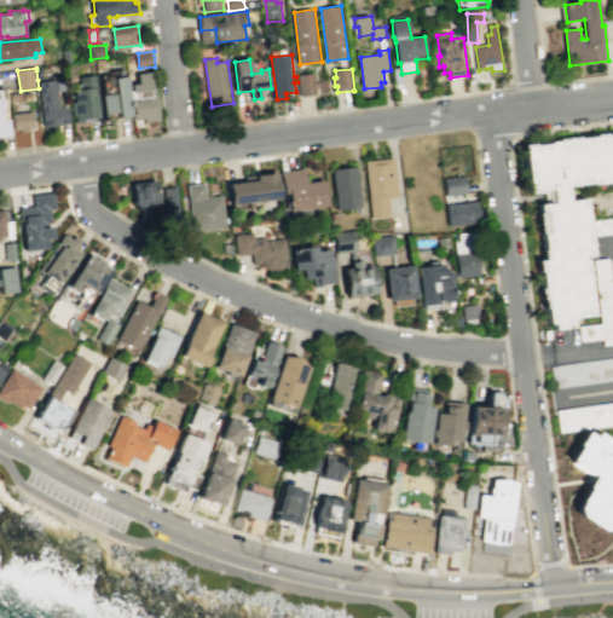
[(108,119),(107,114),(105,114),(103,96),(104,96),(103,75),(115,74),(116,71),(126,70),(127,76),(129,76),(133,116),(120,117),(120,119),(108,120),(108,119)]
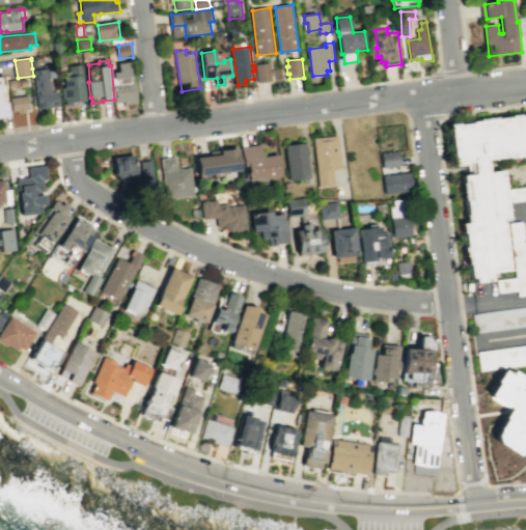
[(113,73),(120,72),(119,63),(130,62),(133,81),(136,81),(139,104),(126,105),(126,102),(117,103),(113,73)]
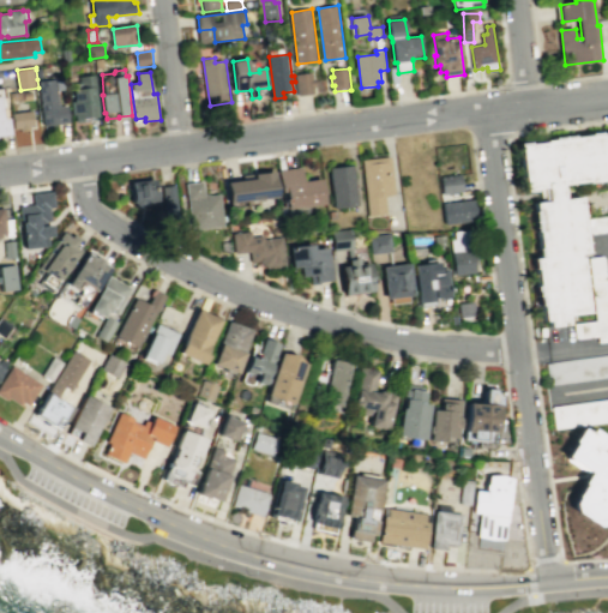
[(296,74),(313,73),(314,80),(317,80),(318,86),(315,88),(317,94),(300,96),(296,74)]
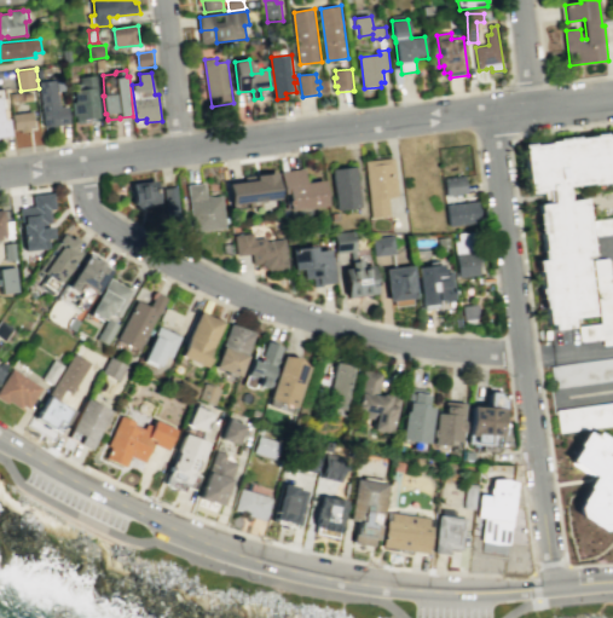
[(75,91),(76,103),(74,103),(75,116),(79,116),(80,123),(86,123),(86,121),(97,120),(97,122),(104,121),(98,75),(82,78),(82,85),(76,86),(77,91),(75,91)]
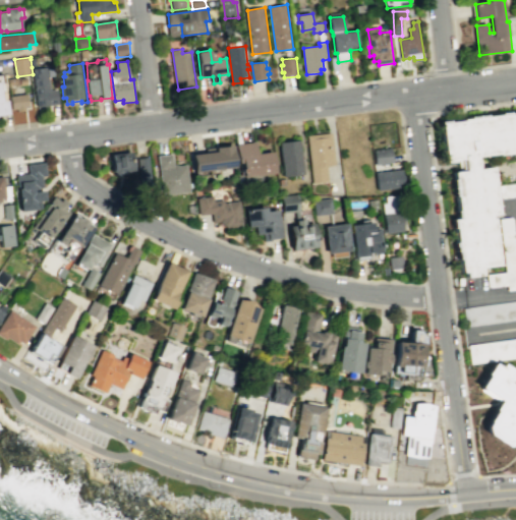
[(35,69),(39,107),(61,105),(58,90),(52,91),(50,77),(55,76),(55,71),(49,71),(49,67),(35,69)]
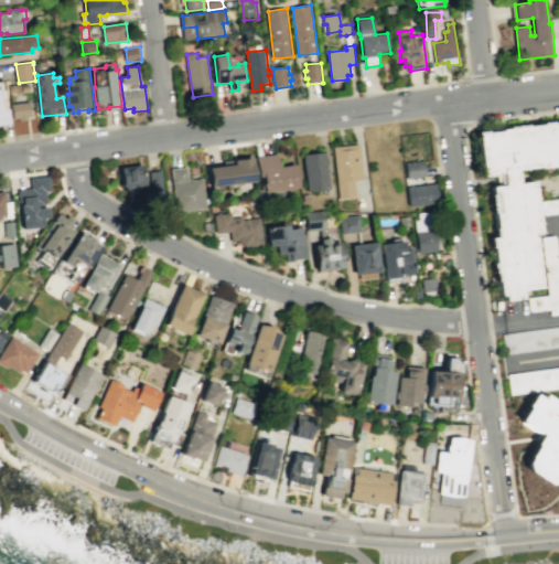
[(0,81),(6,81),(9,98),(3,99),(4,109),(10,109),(11,125),(0,126),(0,81)]
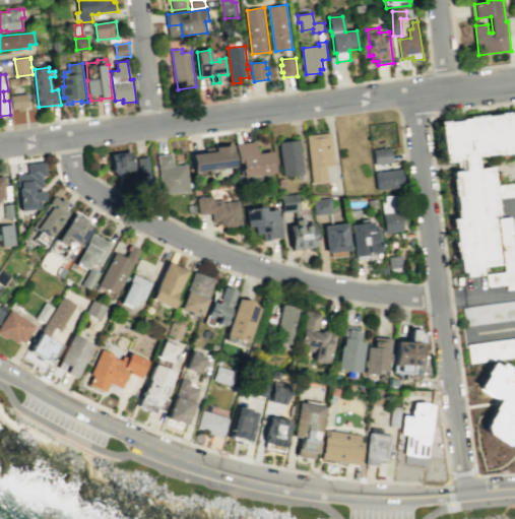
[(11,78),(11,85),(28,83),(27,76),(11,78)]
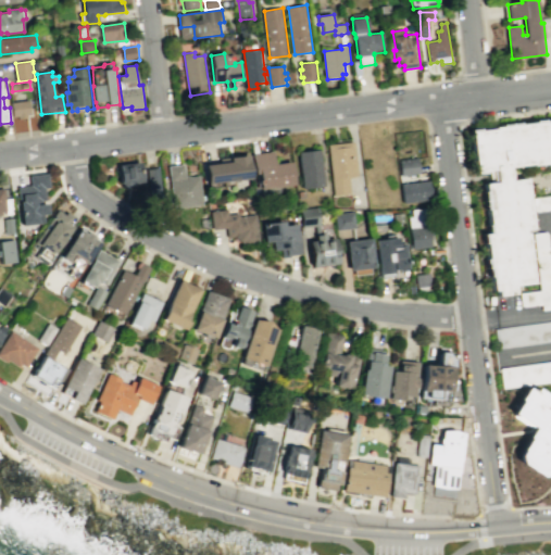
[(13,103),(15,117),(20,116),(21,120),(29,118),(29,115),(32,115),(30,100),(13,103)]
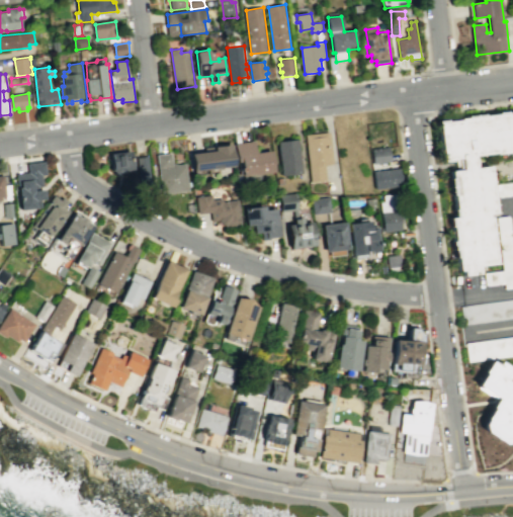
[(512,111),(439,121),(444,161),(461,158),(463,169),(451,170),(457,217),(452,218),(459,271),(464,270),(464,276),(482,274),(481,265),(498,263),(492,216),(499,214),(492,164),(479,166),(478,159),(512,154),(512,111)]
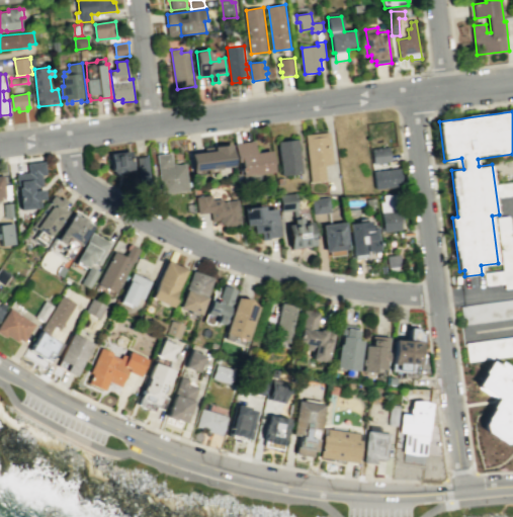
[(308,136),(331,133),(335,164),(327,165),(329,180),(313,182),(308,136)]
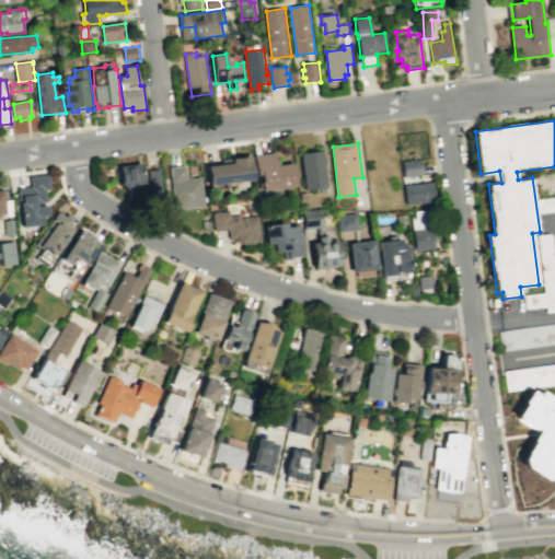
[(307,190),(330,187),(324,150),(302,153),(307,190)]
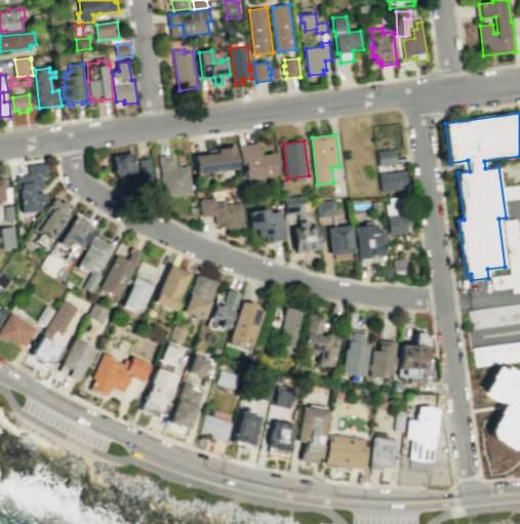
[(239,146),(260,143),(262,155),(277,153),(279,174),(243,179),(239,146)]
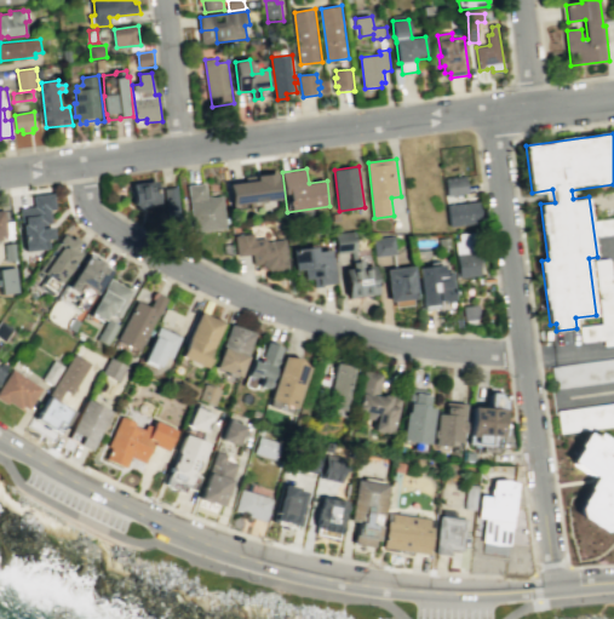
[(233,206),(283,200),(280,172),(258,176),(259,181),(230,184),(233,206)]
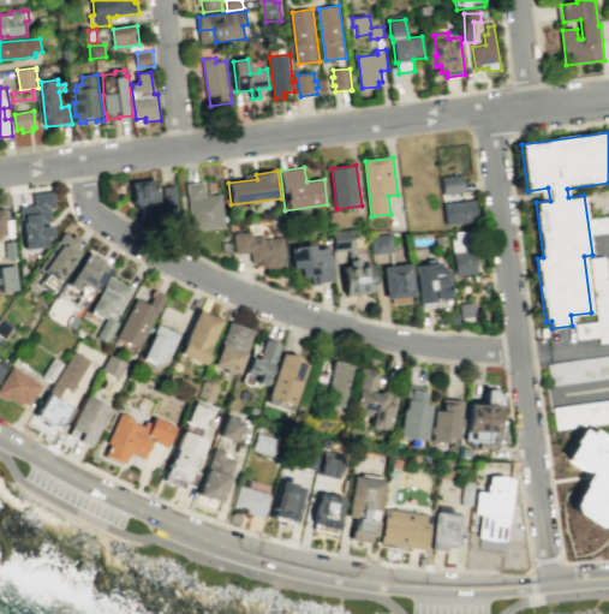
[(465,176),(442,178),(445,195),(467,192),(465,176)]
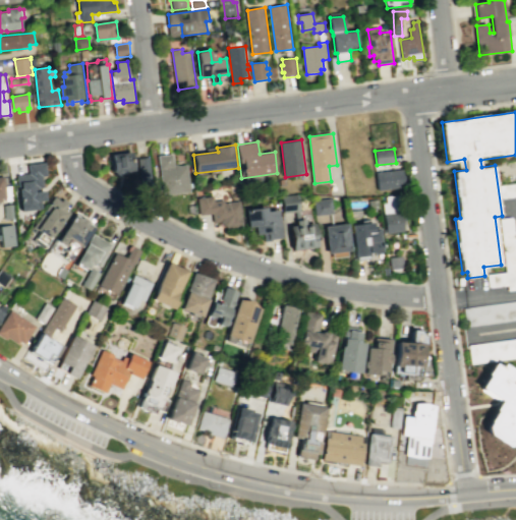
[(113,155),(133,153),(136,171),(128,172),(128,173),(122,174),(119,177),(114,172),(113,171),(115,170),(113,155)]
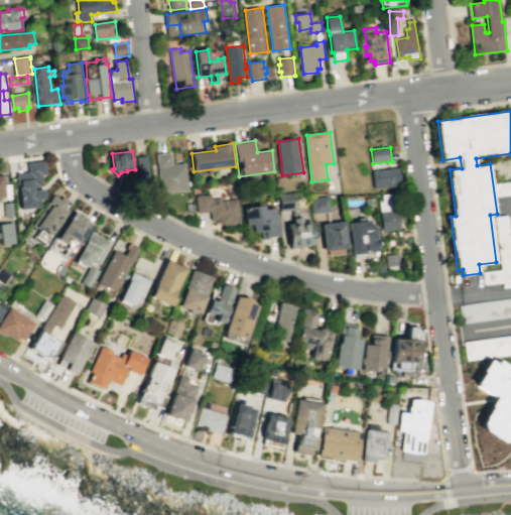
[(163,195),(190,190),(186,164),(177,165),(177,162),(174,163),(172,152),(157,154),(163,195)]
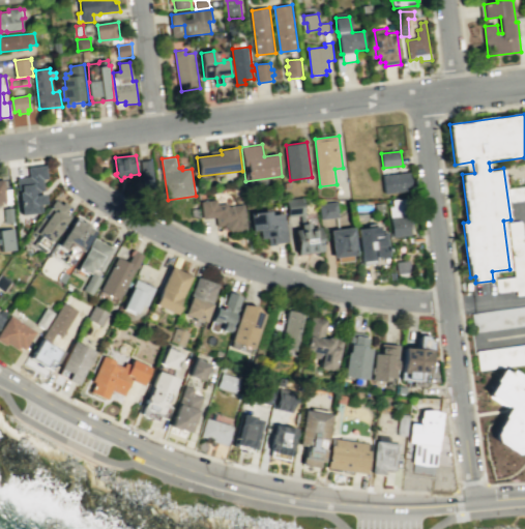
[(142,162),(153,159),(157,184),(145,185),(142,162)]
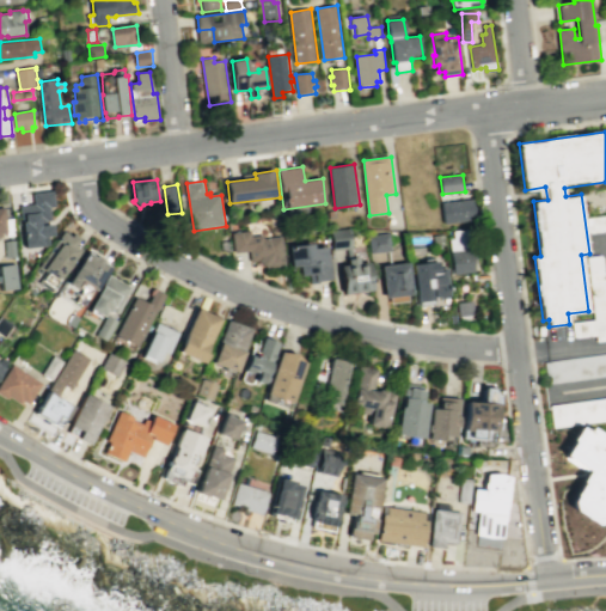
[(22,207),(28,249),(53,245),(51,237),(55,236),(54,225),(50,226),(49,221),(55,220),(53,207),(57,207),(55,191),(35,195),(36,205),(22,207)]
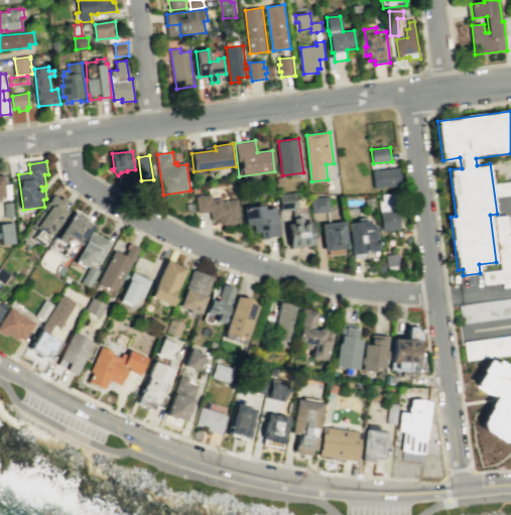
[(403,185),(376,188),(374,171),(400,167),(403,185)]
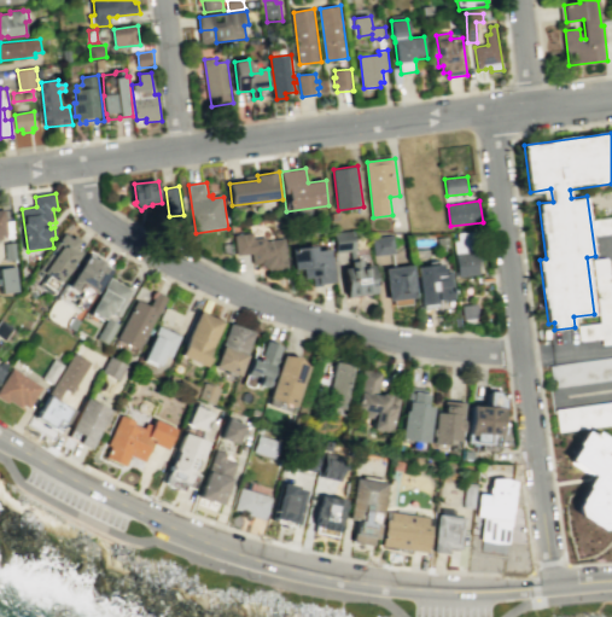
[(0,210),(7,210),(9,222),(16,221),(18,238),(10,239),(9,236),(5,236),(5,239),(0,239),(0,210)]
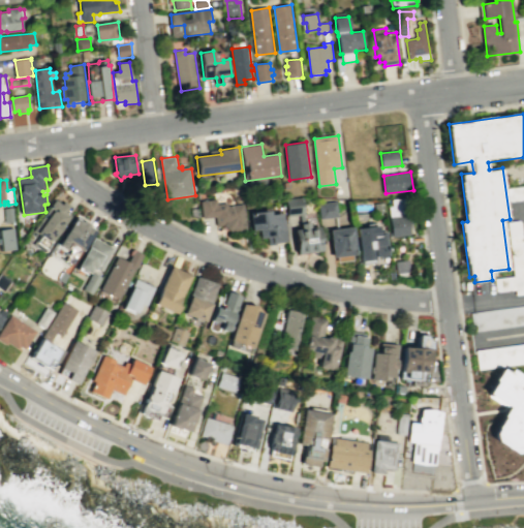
[(509,188),(523,186),(523,199),(511,202),(509,188)]
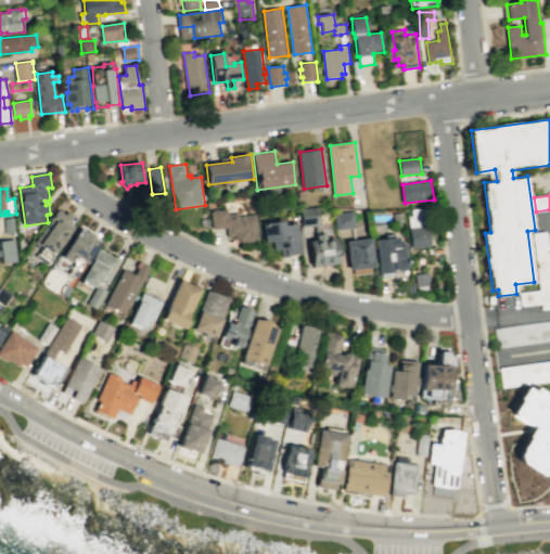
[(302,209),(320,207),(322,234),(328,233),(329,239),(337,237),(341,265),(314,267),(311,242),(318,241),(317,226),(304,228),(302,209)]
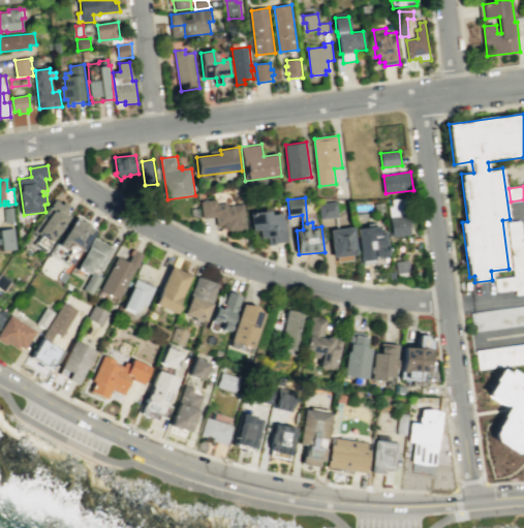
[(395,237),(412,235),(407,197),(394,199),(395,206),(391,207),(395,237)]
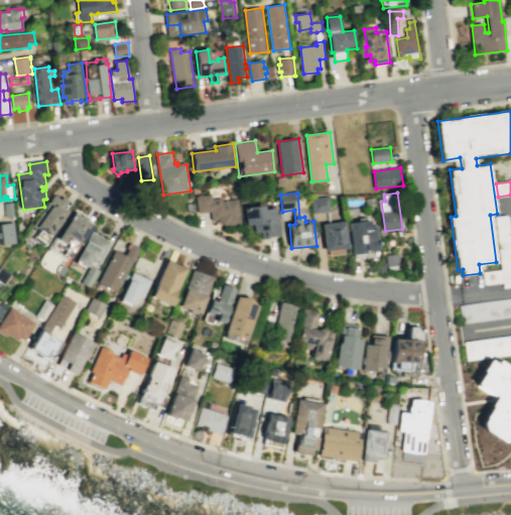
[(196,196),(213,194),(214,199),(224,198),(224,202),(239,200),(243,225),(227,227),(219,220),(213,221),(212,213),(198,214),(196,196)]
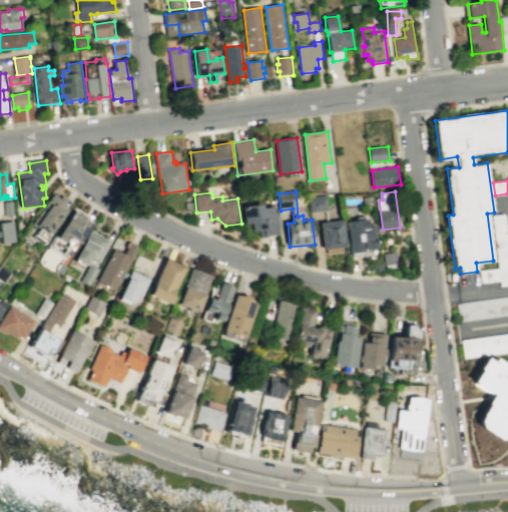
[(34,223),(55,194),(62,198),(64,196),(70,200),(66,205),(70,208),(51,235),(34,223)]
